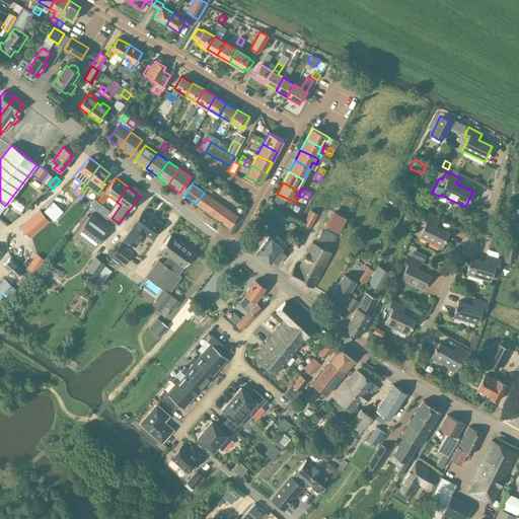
[(215,200),(204,193),(196,204),(207,212),(215,200)]
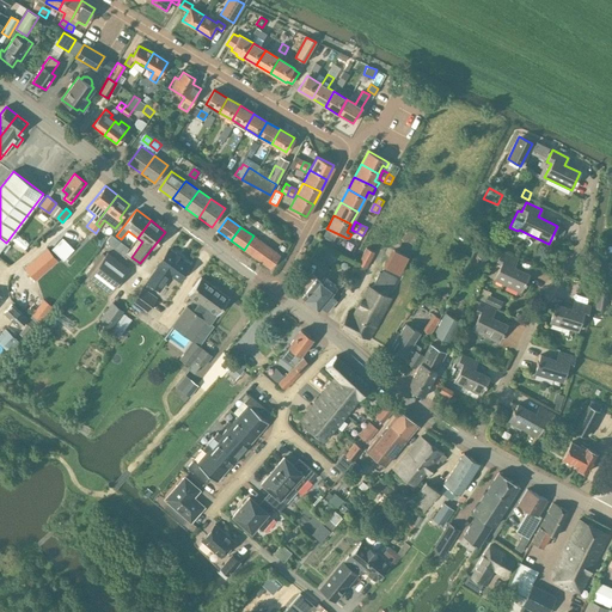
[(72,234),(80,242),(85,236),(77,228),(72,234)]
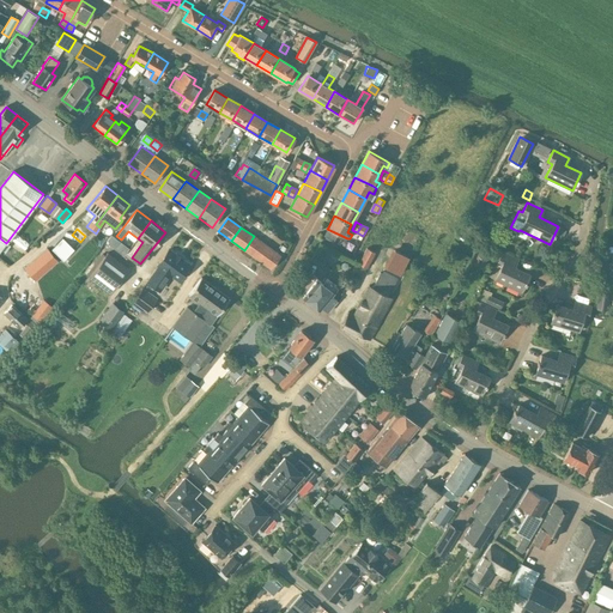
[(111,235),(105,242),(115,248),(120,242),(111,235)]
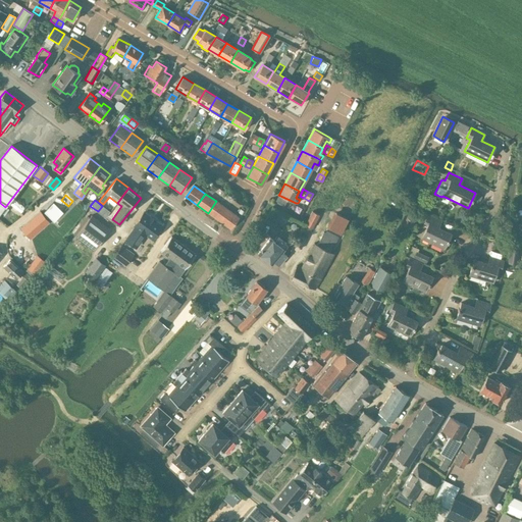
[(227,209),(216,201),(208,213),(219,220),(227,209)]
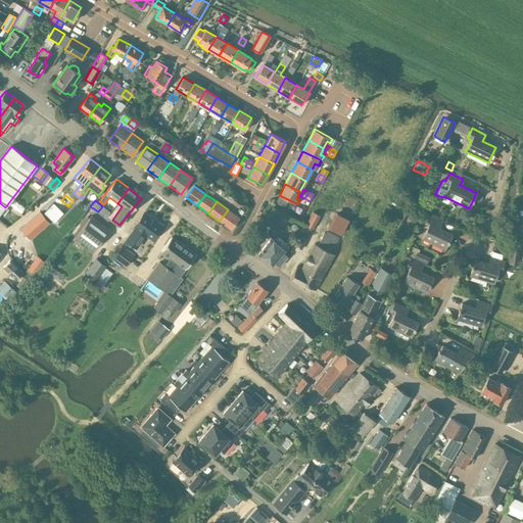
[(63,212),(53,202),(44,212),(54,222),(63,212)]
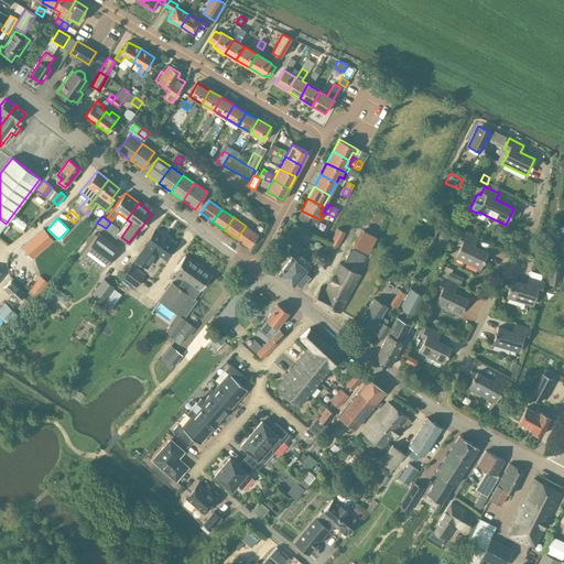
[(258,235),(246,226),(237,238),(249,247),(258,235)]
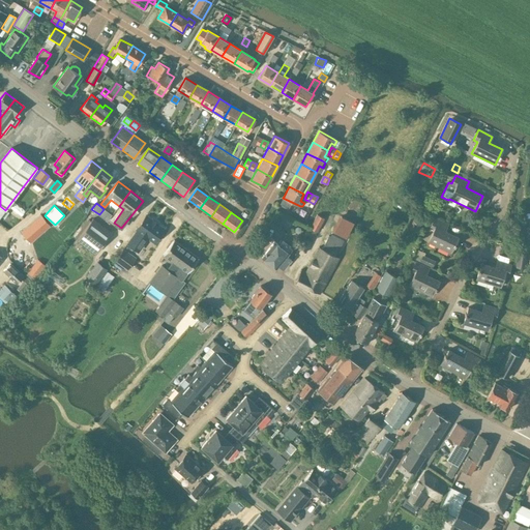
[(317,232),(324,217),(318,214),(310,229),(317,232)]
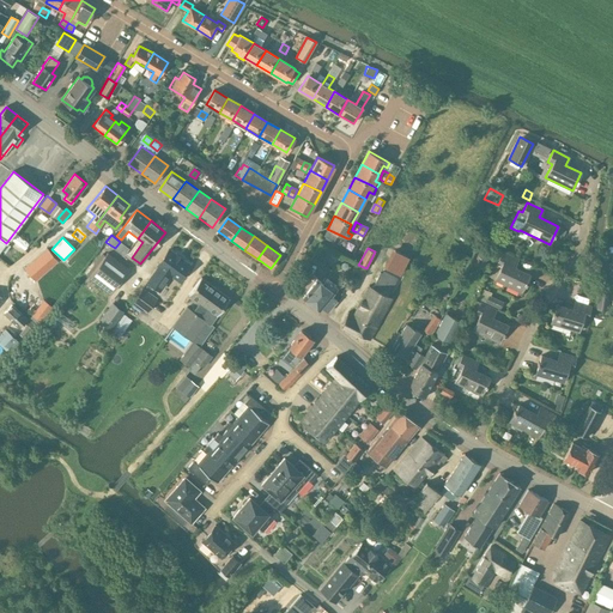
[(382,266),(400,274),(407,255),(390,248),(382,266)]
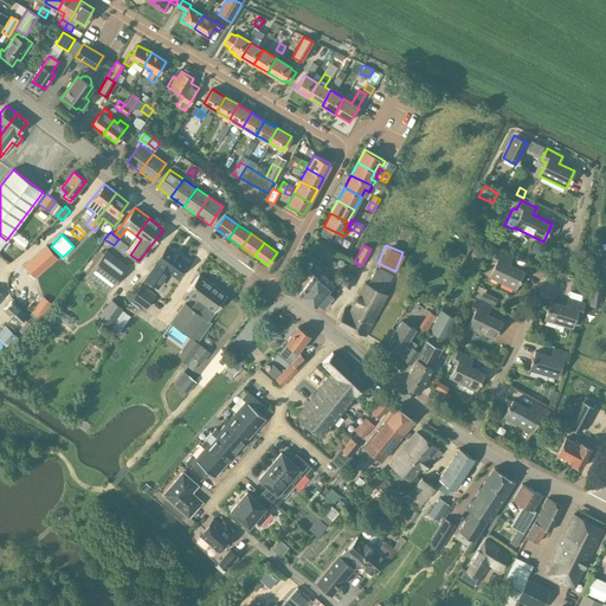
[(57,260),(44,246),(25,262),(37,277),(57,260)]
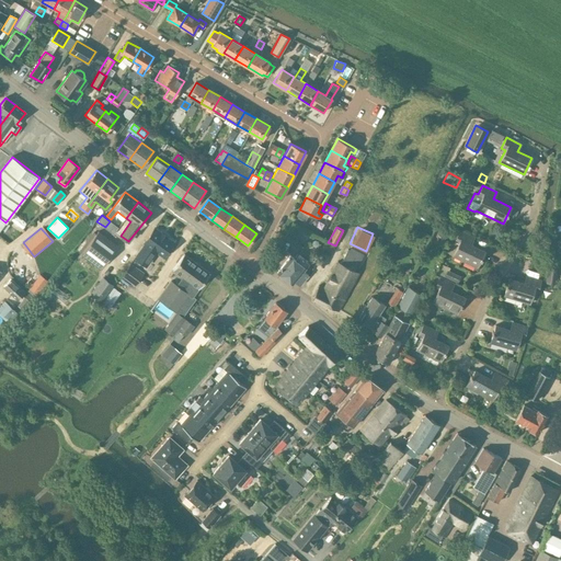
[(144,243),(135,258),(147,265),(157,252),(163,258),(174,242),(167,237),(168,236),(161,231),(161,232),(155,228),(144,243)]
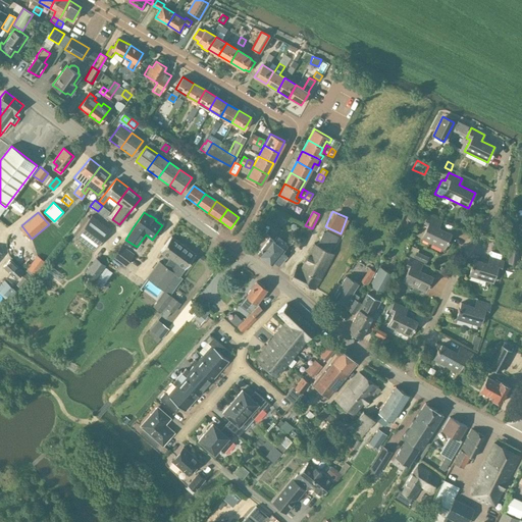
[(275,212),(272,217),(279,222),(283,217),(275,212)]
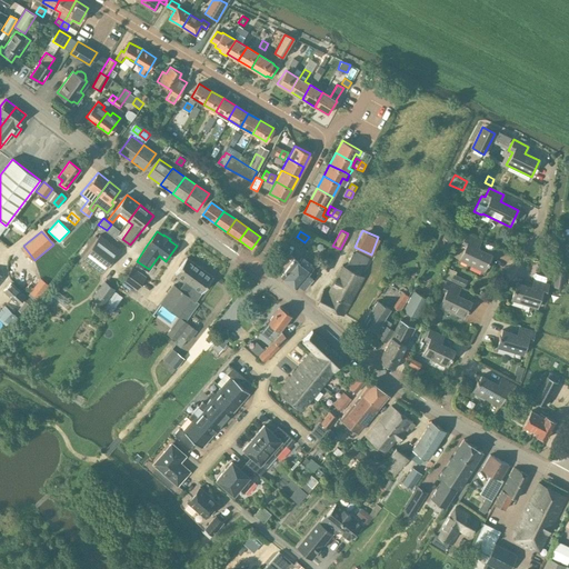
[(120,250),(100,235),(82,257),(102,272),(120,250)]
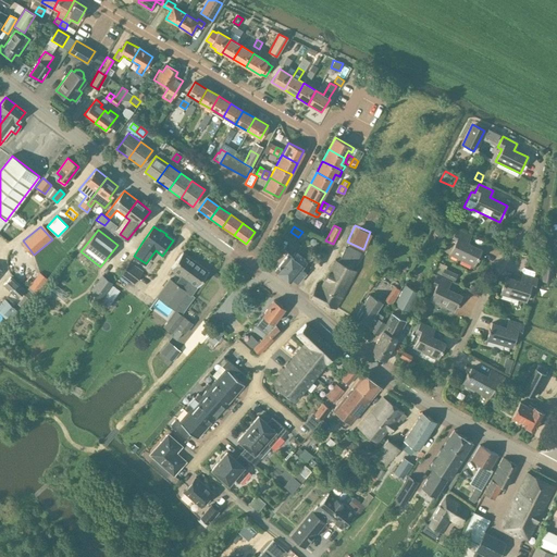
[(457,230),(452,239),(456,242),(449,254),(473,265),(481,249),(467,243),(470,236),(457,230)]
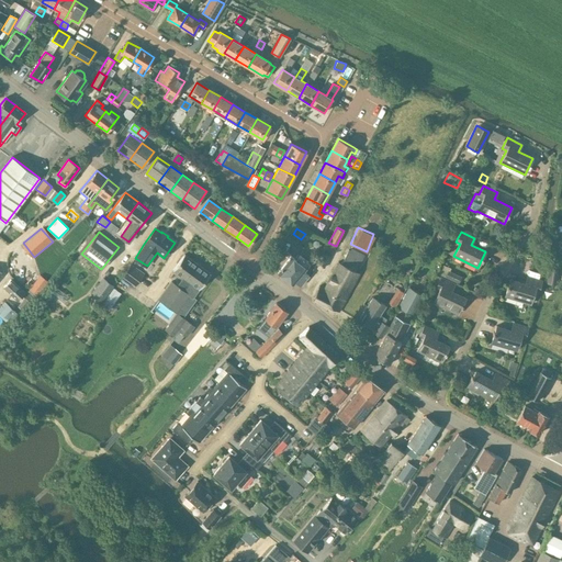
[(348,249),(341,263),(356,272),(364,255),(351,248),(350,250),(348,249)]
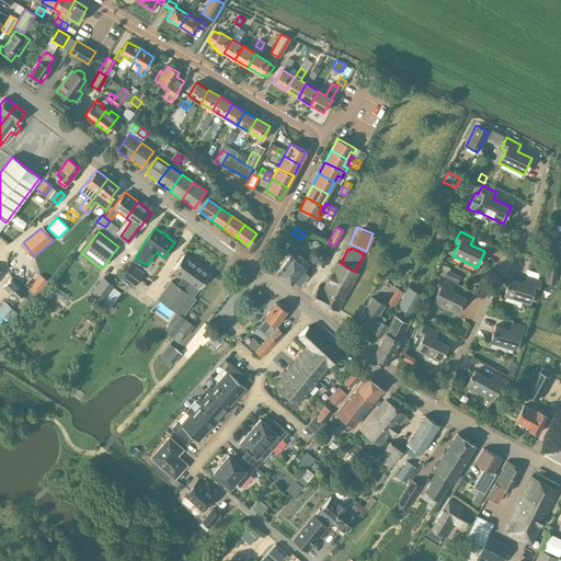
[(324,267),(330,255),(321,251),(316,264),(324,267)]
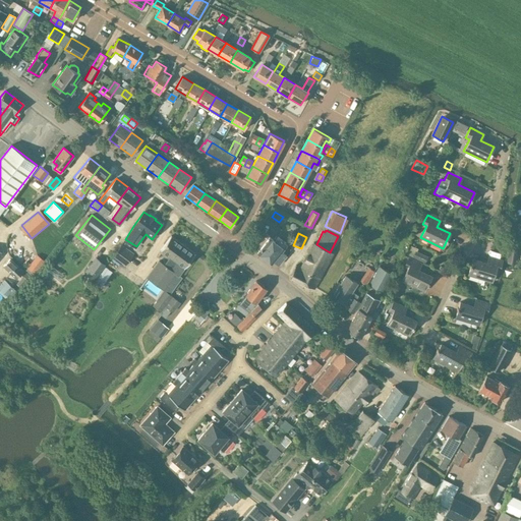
[(165,317),(171,310),(173,312),(180,302),(164,291),(176,274),(178,276),(185,267),(186,268),(190,262),(189,262),(194,253),(171,236),(160,251),(170,258),(152,282),(163,290),(153,305),(162,312),(161,314),(165,317)]
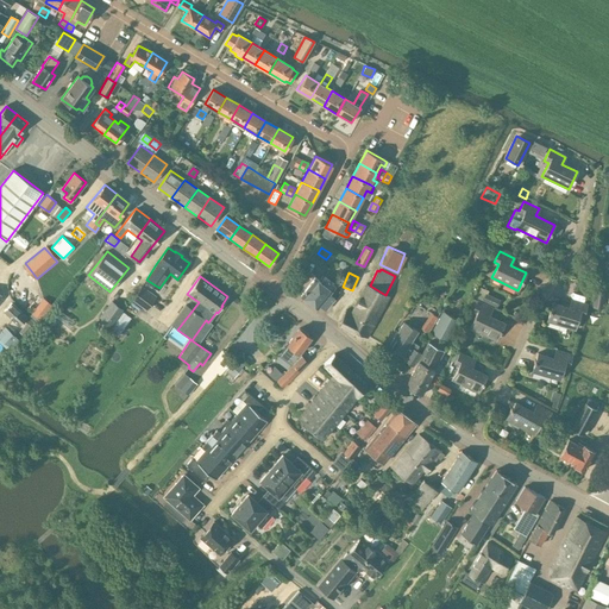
[(315,277),(301,295),(318,308),(320,306),(326,311),(334,299),(328,294),(332,290),(336,286),(325,276),(320,282),(315,277)]
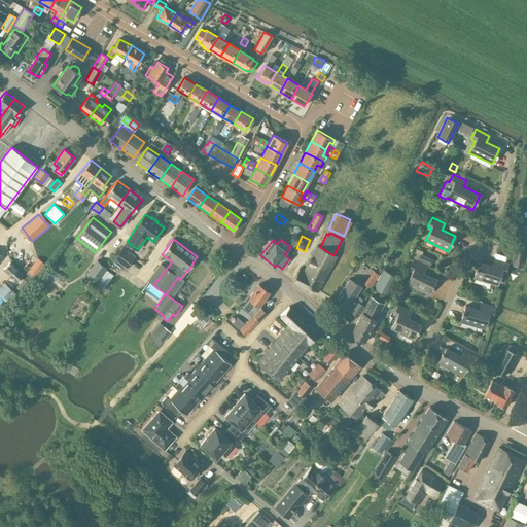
[(334,255),(320,247),(317,246),(312,256),(305,271),(300,269),(293,281),(318,292),(338,256),(335,255),(334,255)]
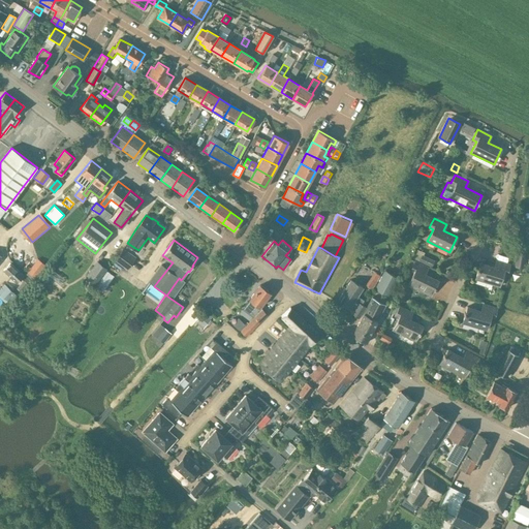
[(115,260),(128,270),(136,257),(123,248),(115,260)]
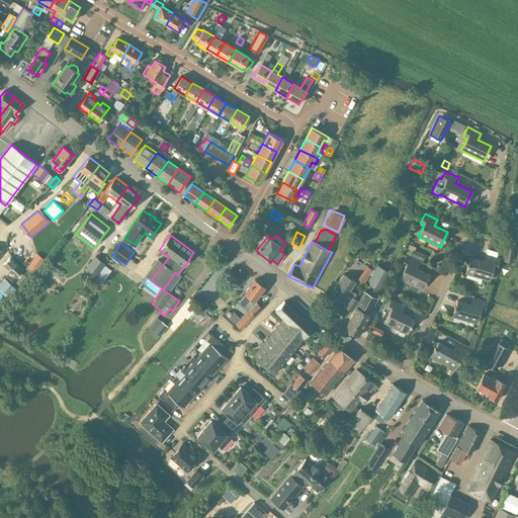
[(405,253),(410,256),(423,261),(426,255),(412,248),(412,246),(408,244),(405,253)]
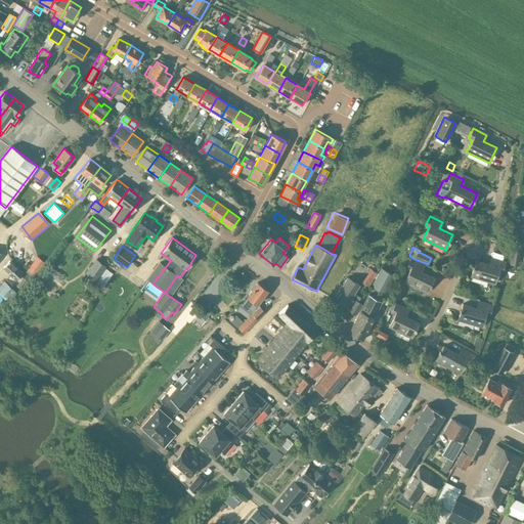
[(511,250),(510,257),(519,259),(520,252),(511,250)]
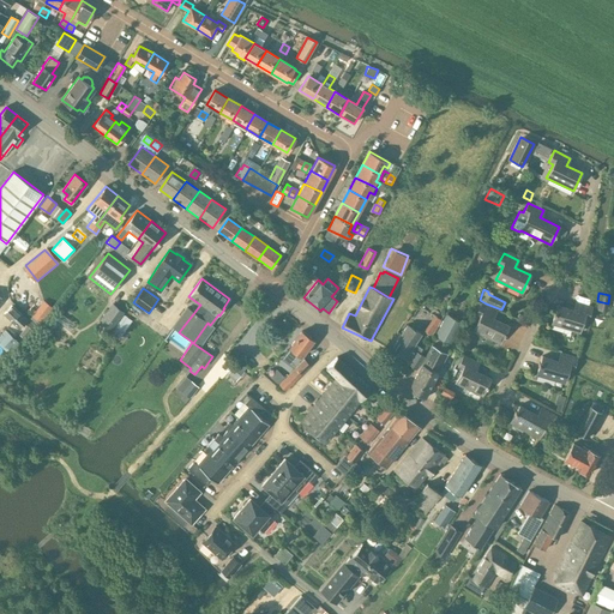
[(31,314),(38,320),(50,305),(43,299),(31,314)]
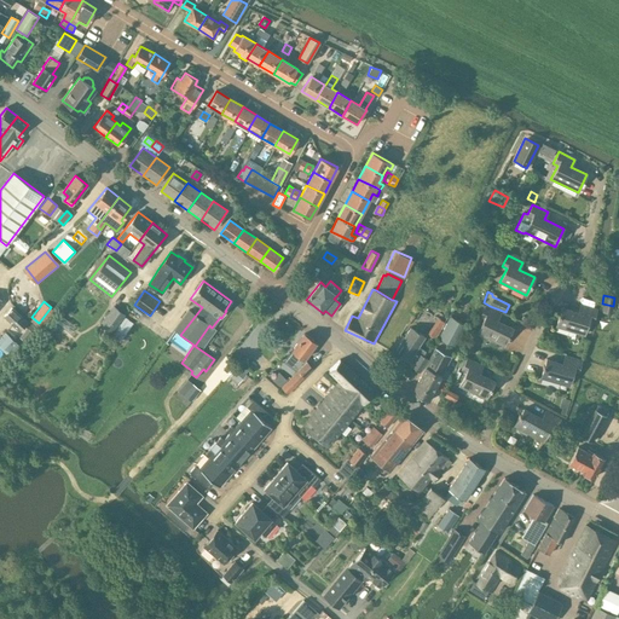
[(415,304),(410,312),(416,316),(421,307),(415,304)]
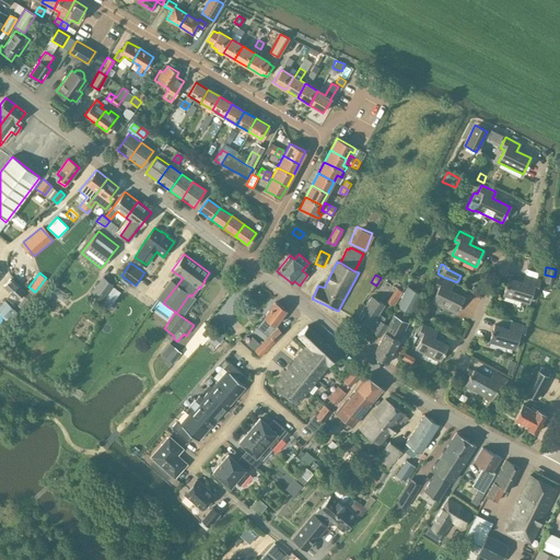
[(528,303),(533,290),(536,291),(539,280),(525,276),(523,282),(509,278),(503,295),(528,303)]
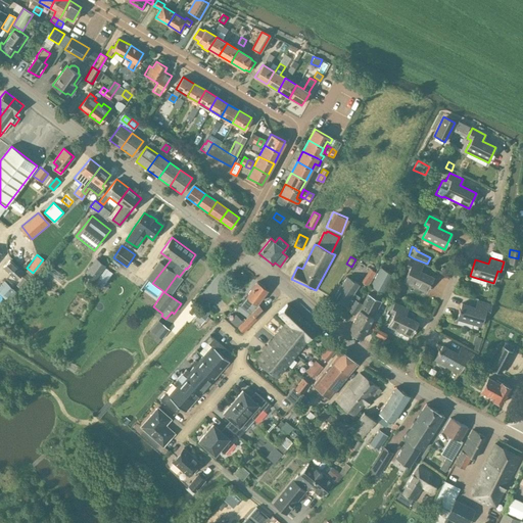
[(96,258),(85,273),(94,279),(104,266),(96,258)]
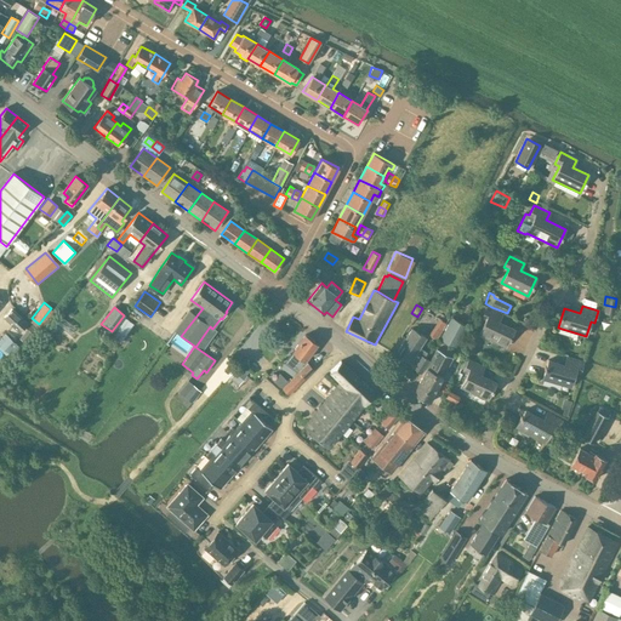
[(488,307),(482,318),(485,320),(479,334),(506,347),(514,329),(499,322),(502,314),(488,307)]
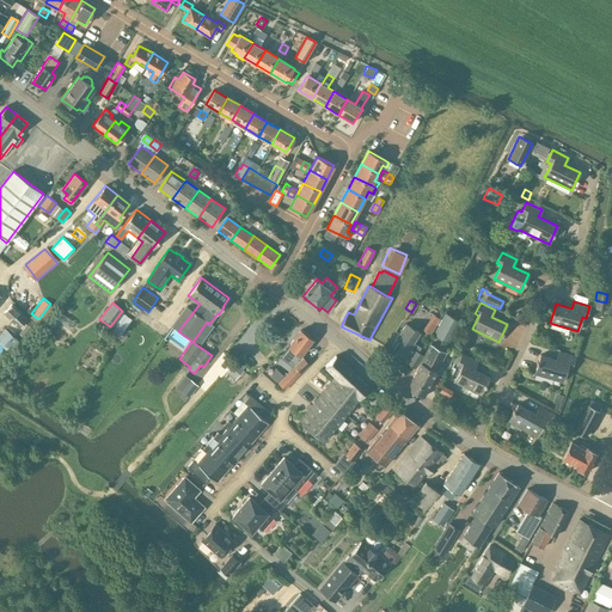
[(19,328),(22,324),(24,322),(28,319),(28,318),(26,318),(12,304),(4,313),(19,328)]
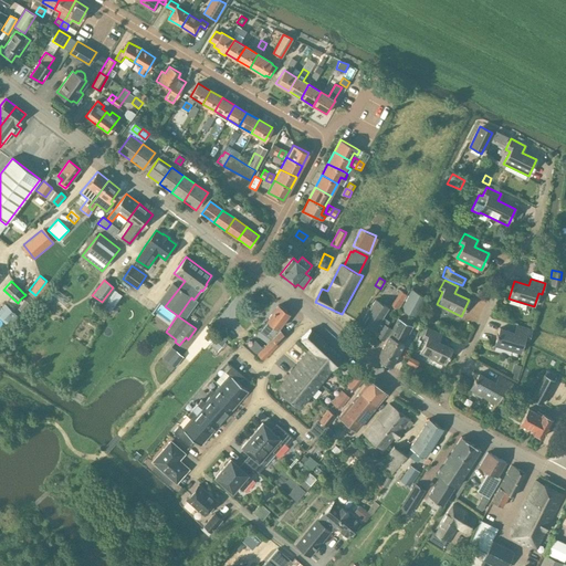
[(54,289),(50,296),(65,306),(70,299),(54,289)]
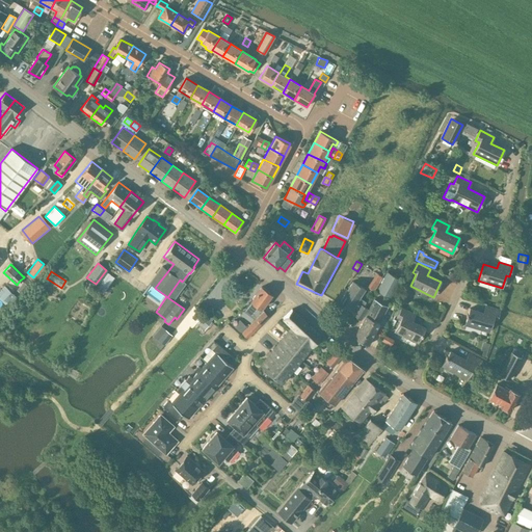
[(391,297),(401,278),(388,271),(377,290),(391,297)]
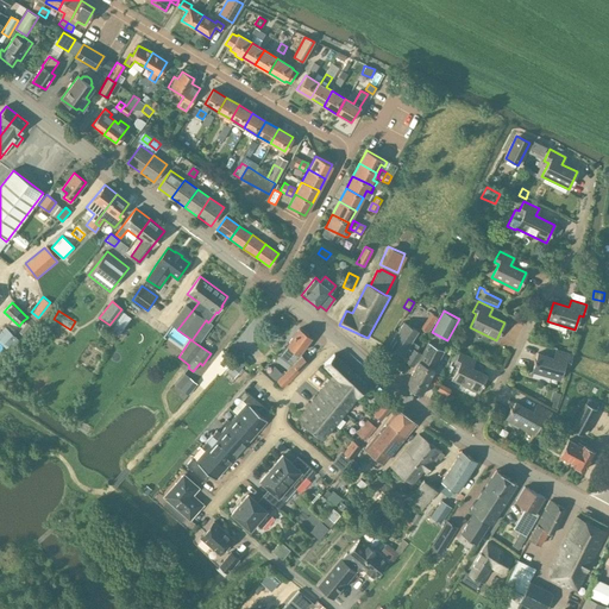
[(123,312),(110,331),(118,337),(131,319),(123,313),(123,312)]
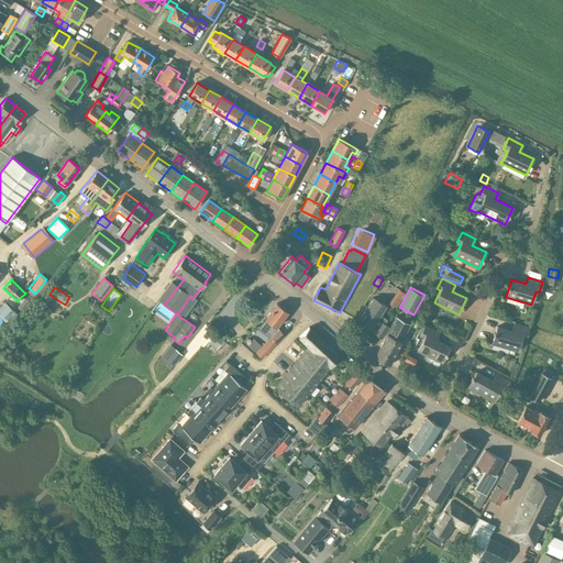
[(398,301),(404,293),(399,289),(394,298),(398,301)]
